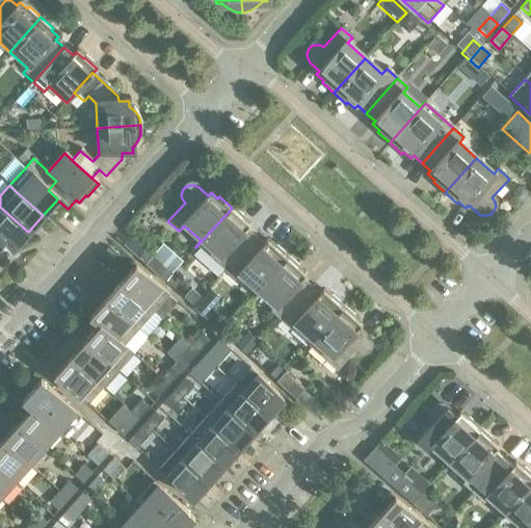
[(28,232),(0,207),(0,237),(4,240),(3,241),(12,249),(28,232)]
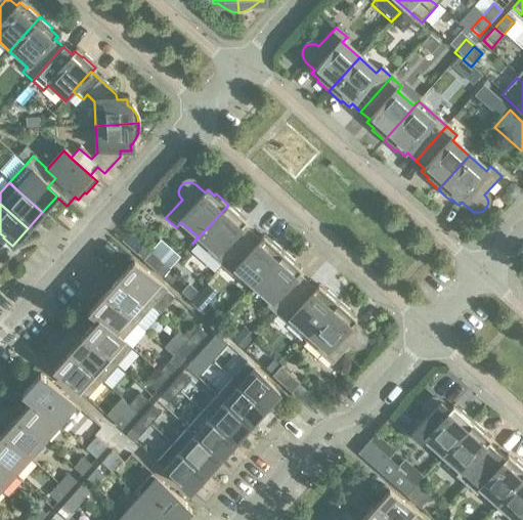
[(240,215),(228,205),(192,244),(220,268),(251,233),(243,226),(246,223),(238,217),(240,215)]
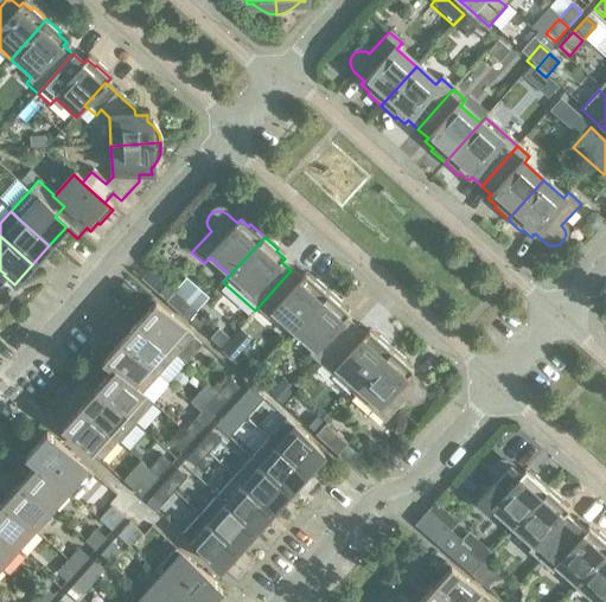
[(300,280),(291,270),(255,311),(267,321),(273,315),(292,333),(327,294),(314,281),(312,283),(304,276),(300,280)]
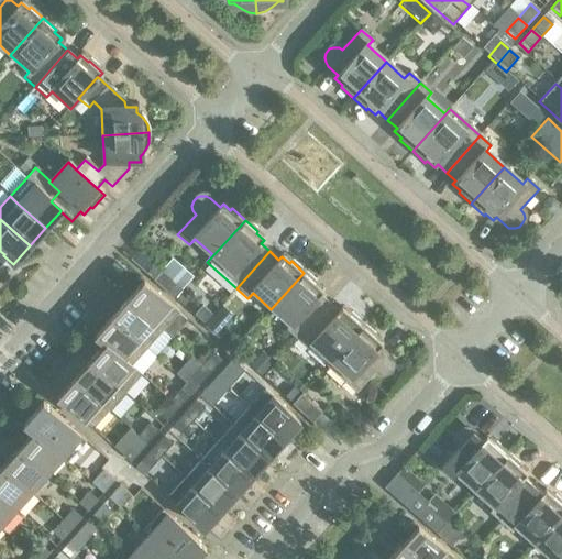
[(163,270),(183,286),(194,274),(174,256),(163,270)]
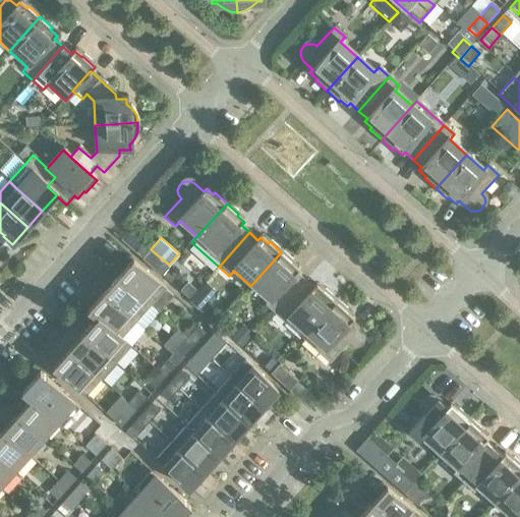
[(150,250),(140,261),(160,278),(169,268),(150,250)]
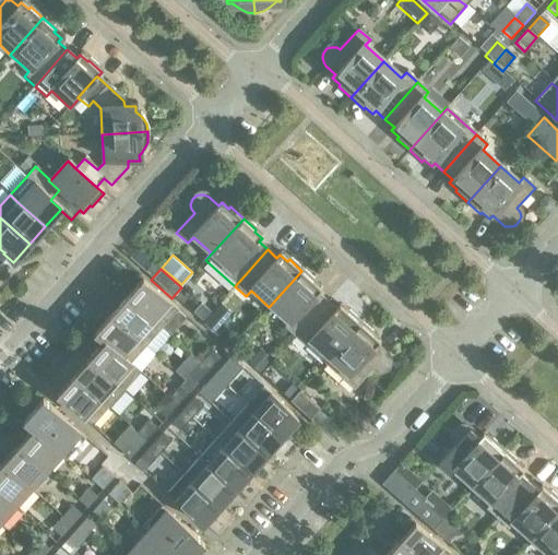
[(315,282),(301,271),(269,307),(287,323),(283,329),(294,339),(327,302),(318,294),(320,291),(312,284),(315,282)]
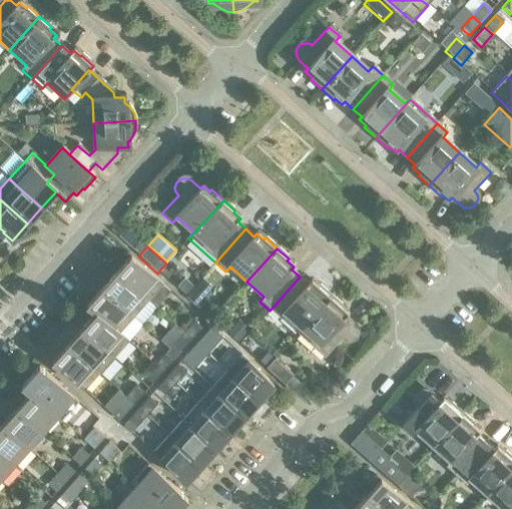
[(169,293),(130,257),(115,274),(147,303),(148,302),(155,308),(169,293)]
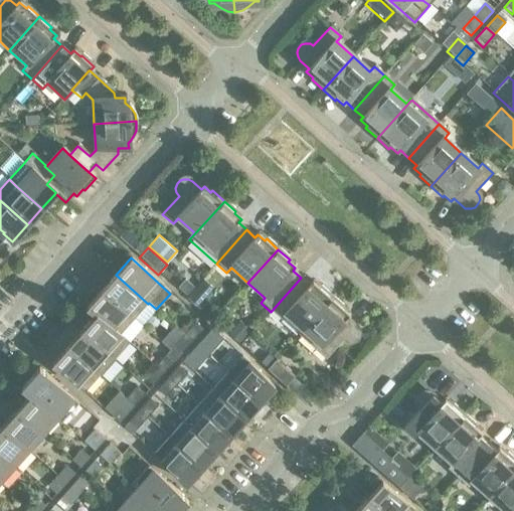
[(148,304),(116,275),(102,291),(134,320),(148,304)]
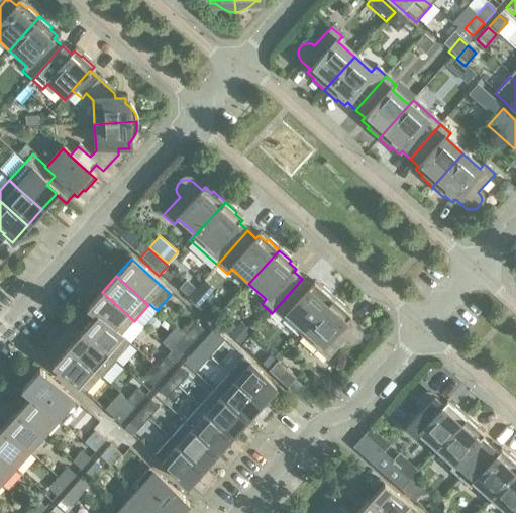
[(310,287),(302,279),(272,313),(282,322),(287,317),(302,331),(298,336),(299,337),(333,298),(321,288),(320,290),(313,284),(310,287)]
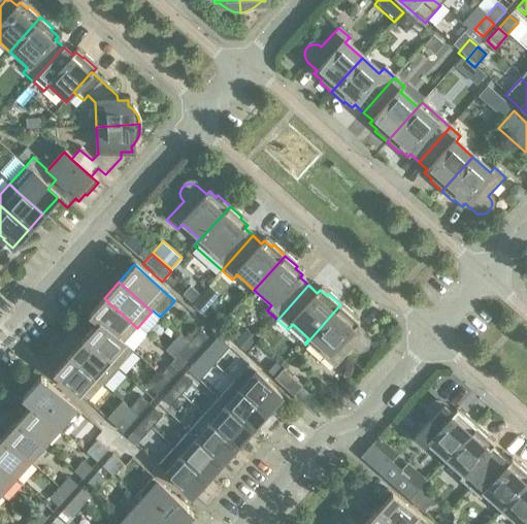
[(137,328),(104,298),(89,316),(98,324),(123,345),(123,344),(137,328)]
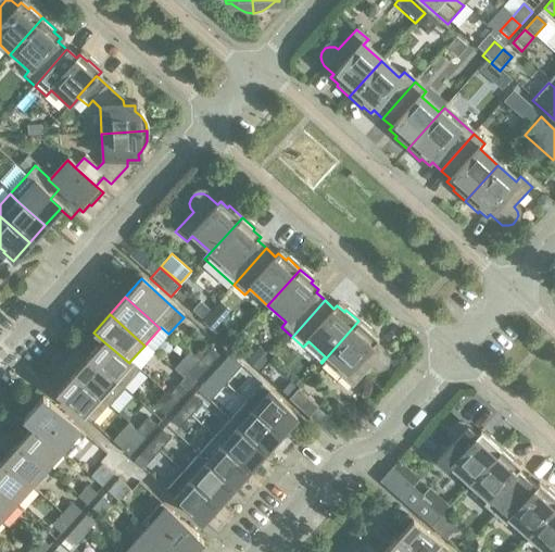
[(371,333),(358,321),(322,363),(351,389),(369,369),(374,372),(378,372),(382,369),(386,366),(387,362),(387,358),(383,353),(374,345),(377,341),(369,335),(371,333)]
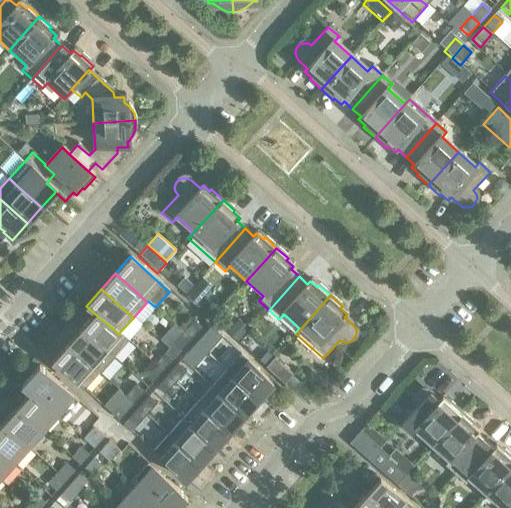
[(95,314),(81,330),(113,358),(128,342),(119,333),(119,334),(95,314)]
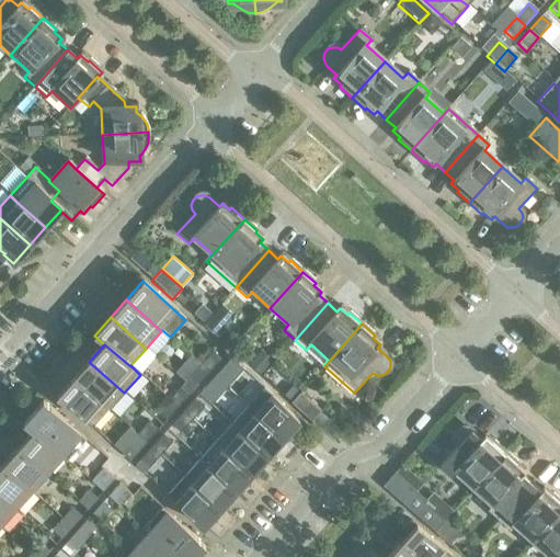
[(209,374),(220,361),(212,353),(201,366),(209,374)]
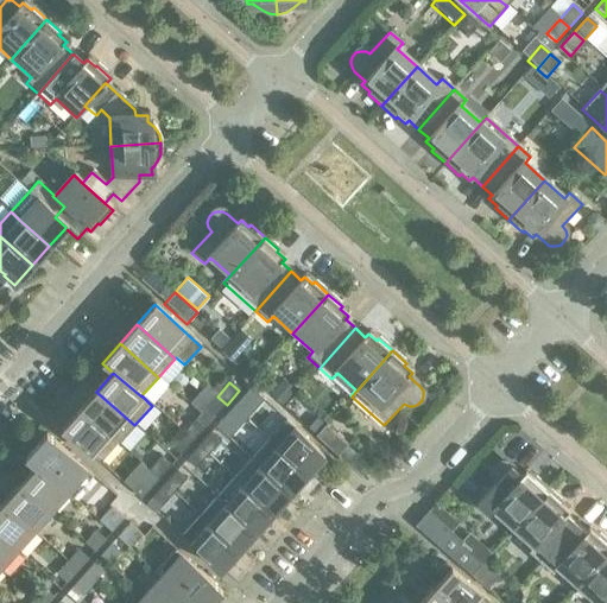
[(134,425),(96,392),(80,411),(118,445),(134,425)]
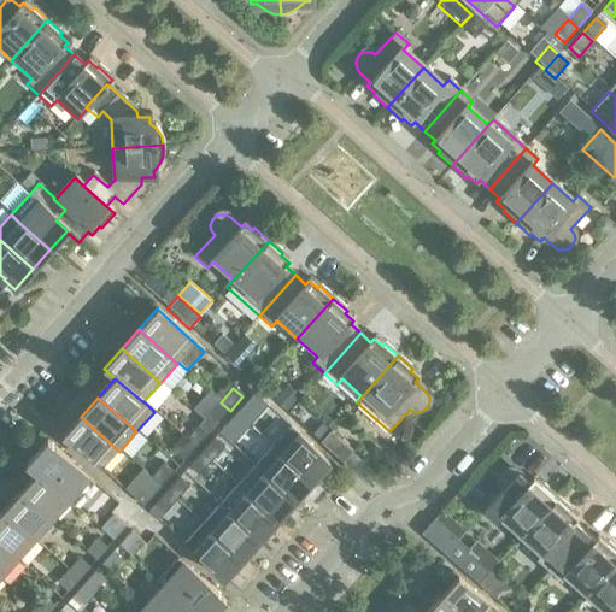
[(245,424),(258,410),(248,401),(235,416),(245,424)]
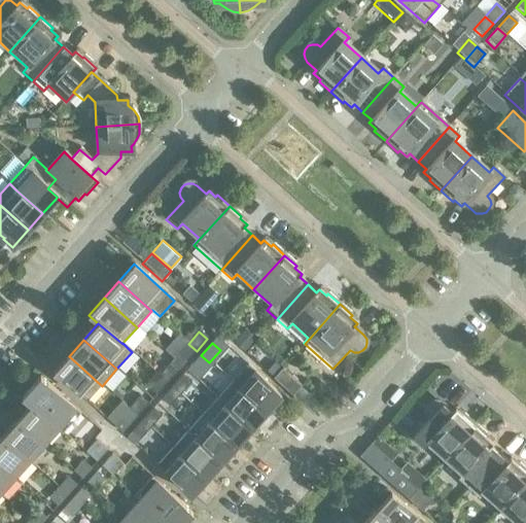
[(185,363),(197,351),(188,344),(177,356),(185,363)]
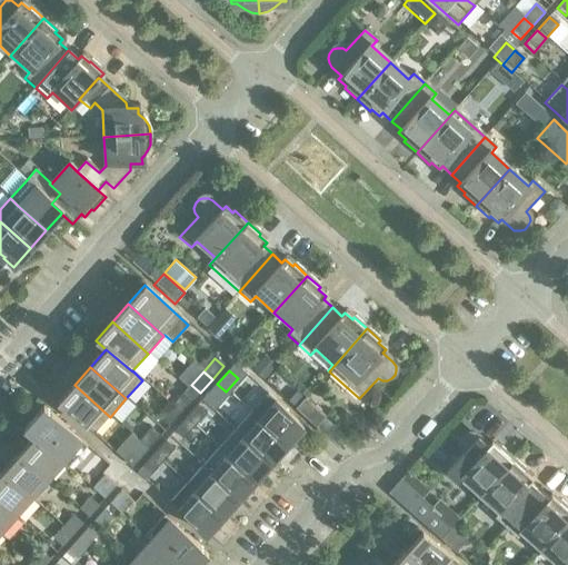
[(215,405),(226,392),(217,384),(206,397),(215,405)]
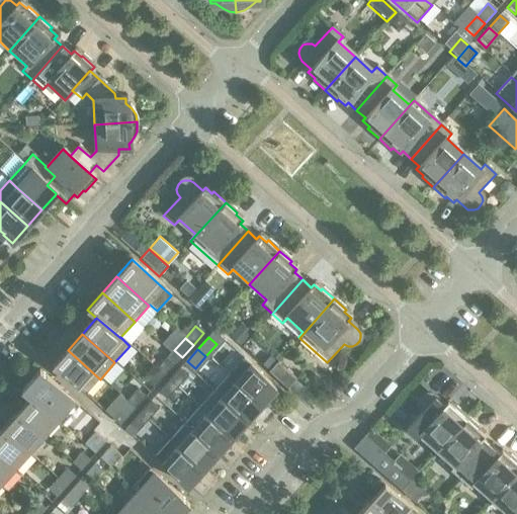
[(100,379),(68,350),(52,366),(85,396),(100,379)]
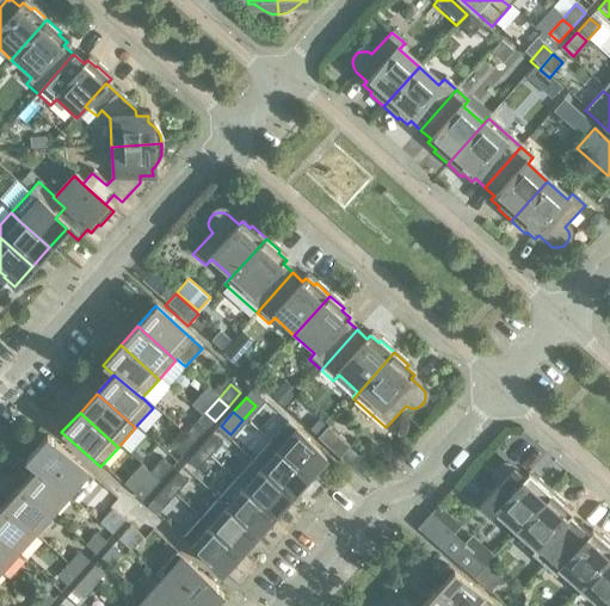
[(193,445),(207,431),(196,422),(184,437),(193,445)]
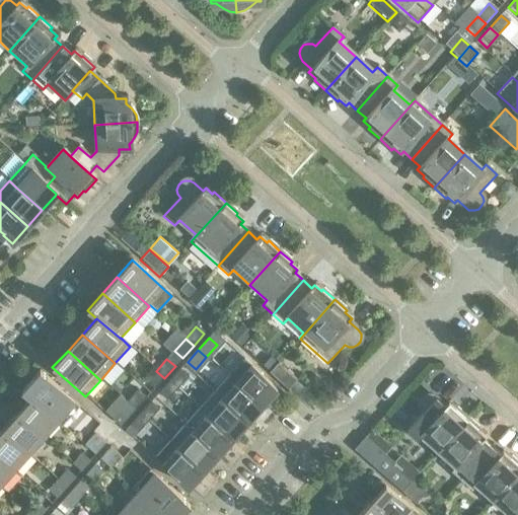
[(261,406),(276,389),(243,360),(228,377),(261,406)]
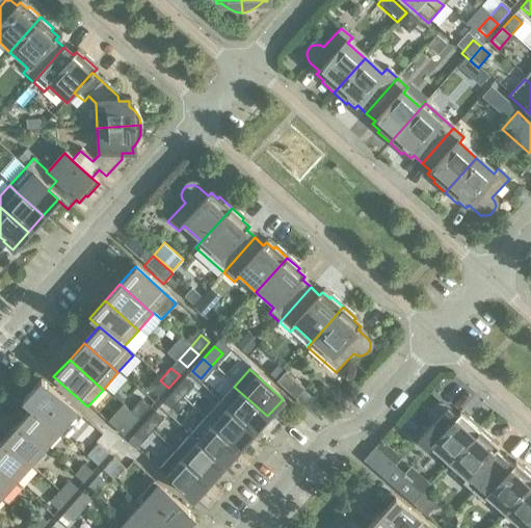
[(274,384),(294,401),(303,391),(284,373),(274,384)]
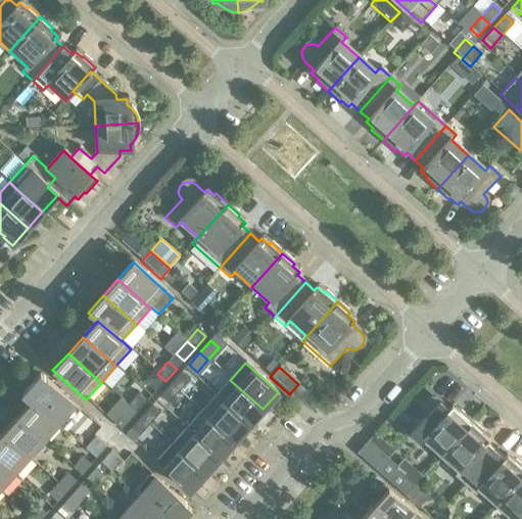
[(178,392),(189,381),(181,373),(170,385),(178,392)]
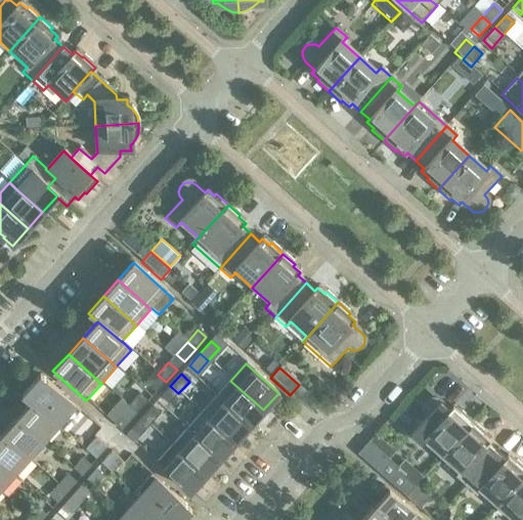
[(166,382),(158,375),(146,387),(155,394),(166,382)]
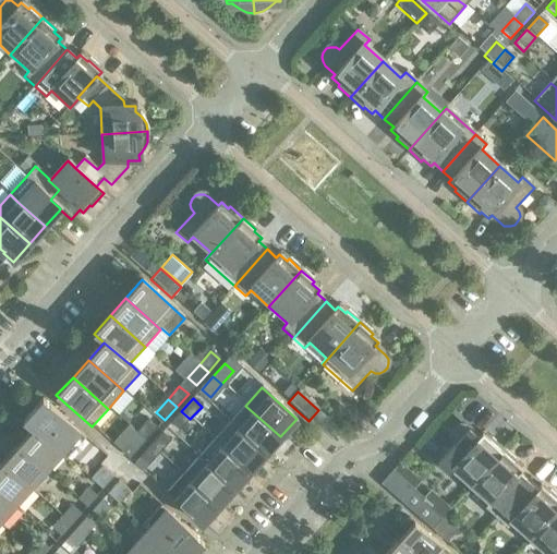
[(84,438),(41,400),(22,422),(32,431),(59,455),(65,460),(84,438)]
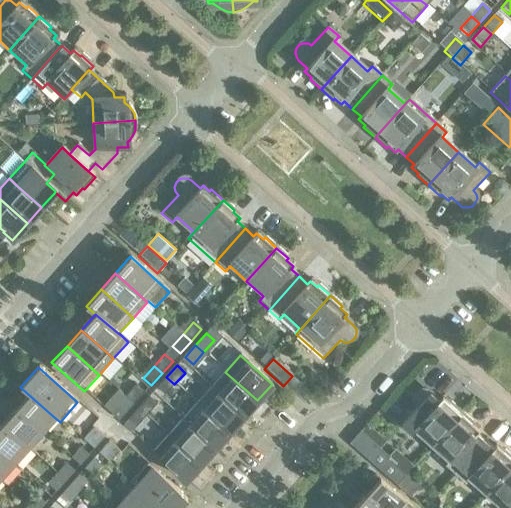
[(257,400),(225,372),(210,388),(243,416),(257,400)]
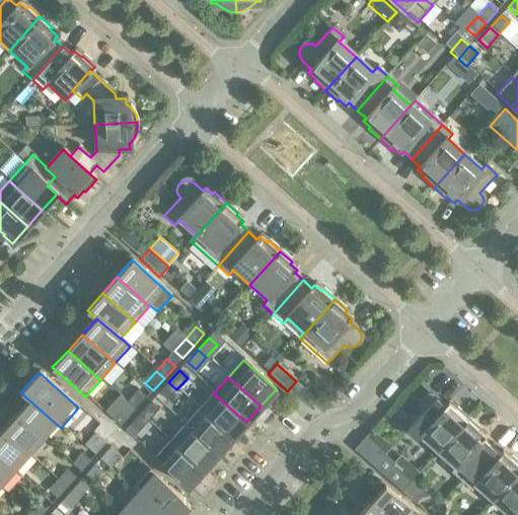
[(166,401),(176,389),(168,382),(158,394),(166,401)]
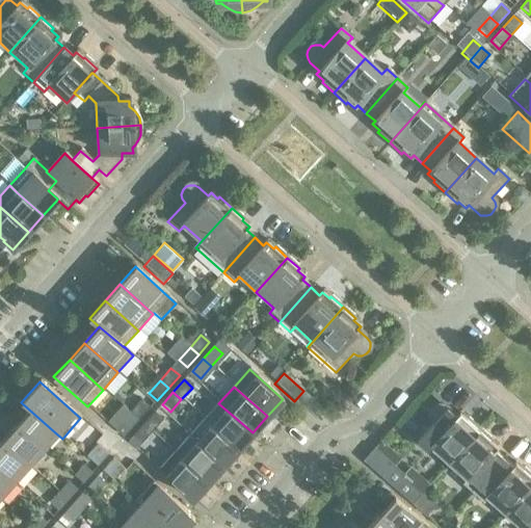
[(138,421),(150,408),(141,401),(130,414),(138,421)]
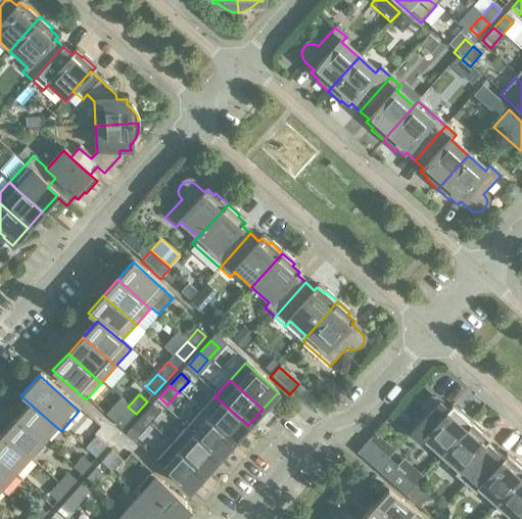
[(248,425),(215,396),(200,413),(233,442),(248,425)]
